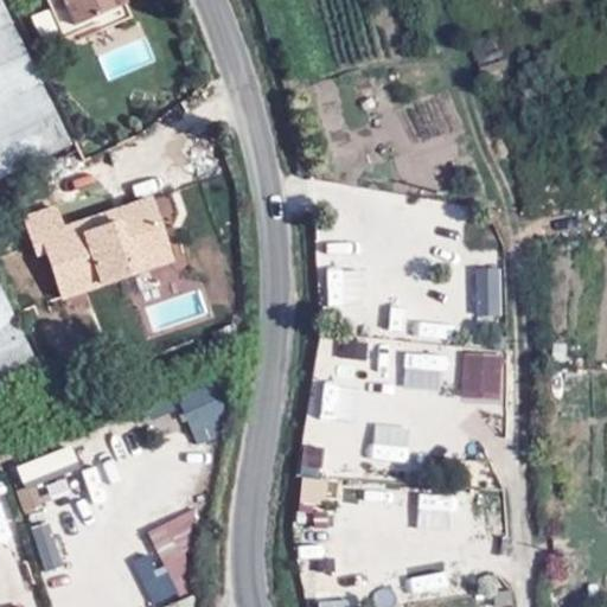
[(45,0),(64,38),(98,23),(102,30),(133,18),(126,0),(45,0)]
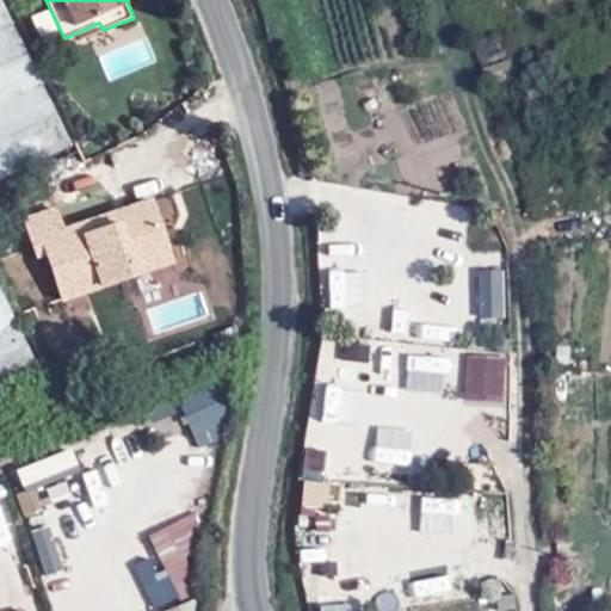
[(0,186),(65,155),(0,11),(0,378),(34,363),(0,297),(0,186)]
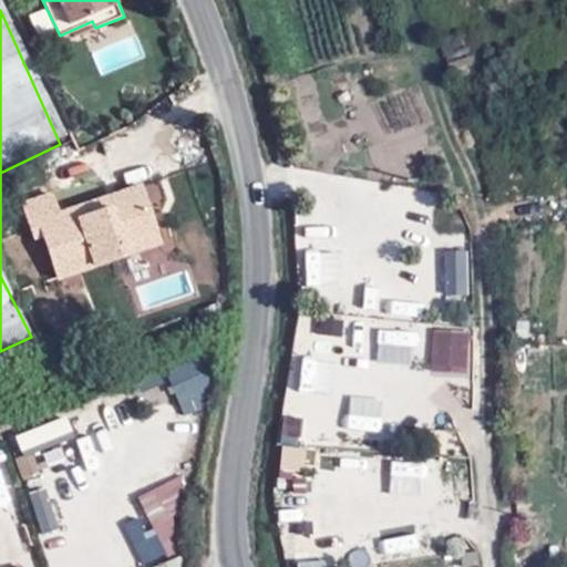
[(138,148),(120,161),(133,182),(153,169),(138,148)]
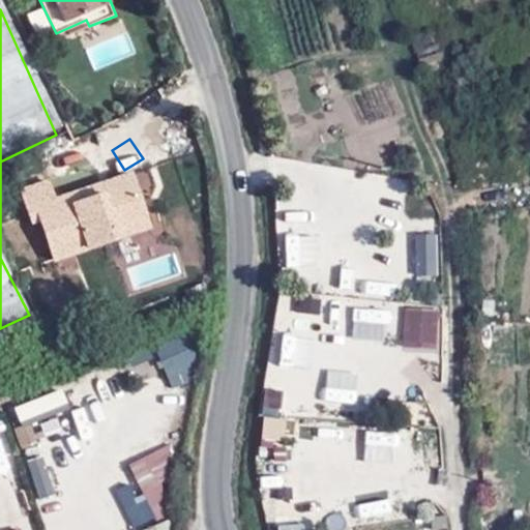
[(49,175),(16,186),(28,223),(37,223),(50,261),(155,227),(137,169),(55,196),(49,175)]
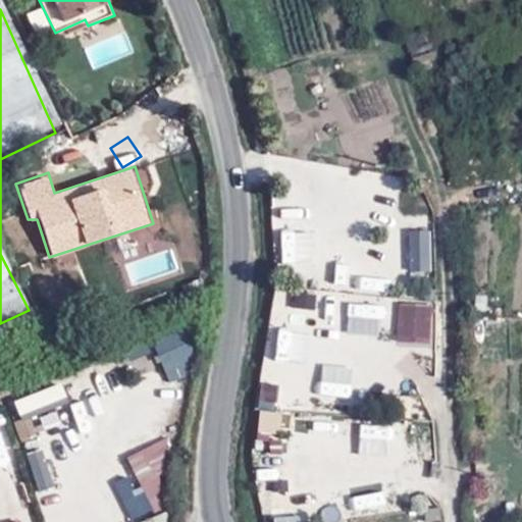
[(434,271),(434,228),(413,228),(413,271),(434,271)]
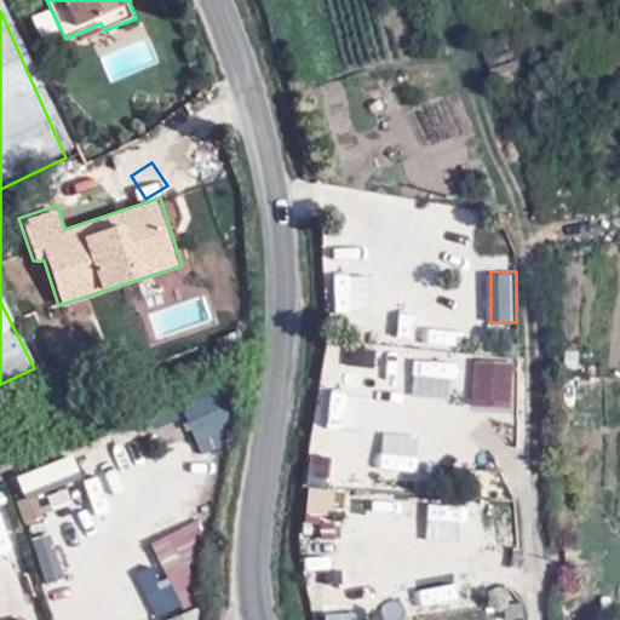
[(352,344),(351,362),(375,366),(378,348),(352,344)]
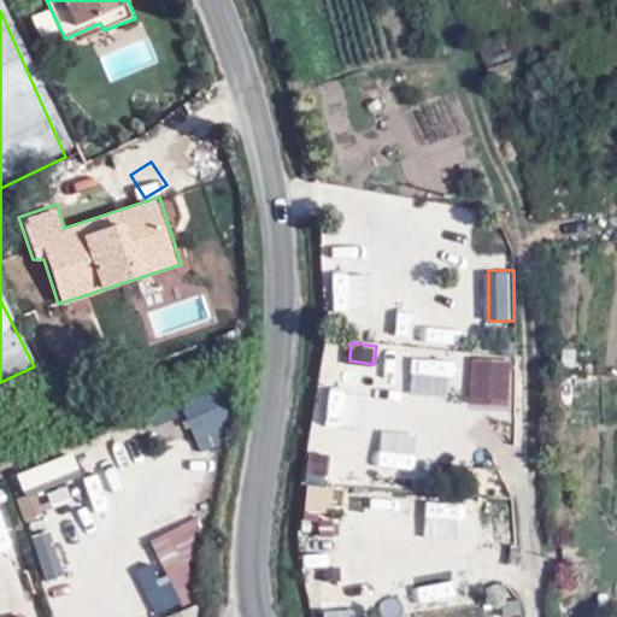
[(474,357),(474,403),(513,403),(513,357),(474,357)]
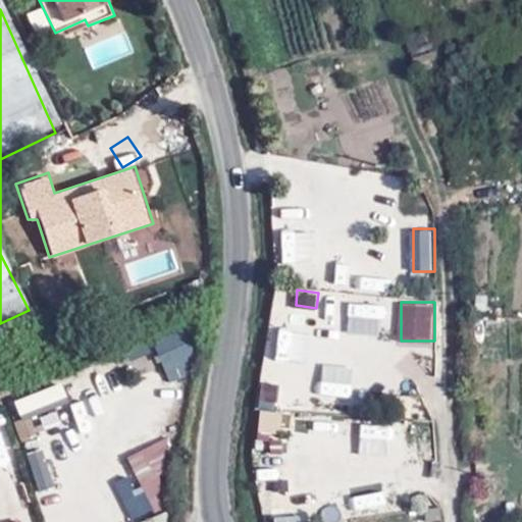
[(270,352),(304,360),(311,329),(277,321),(270,352)]
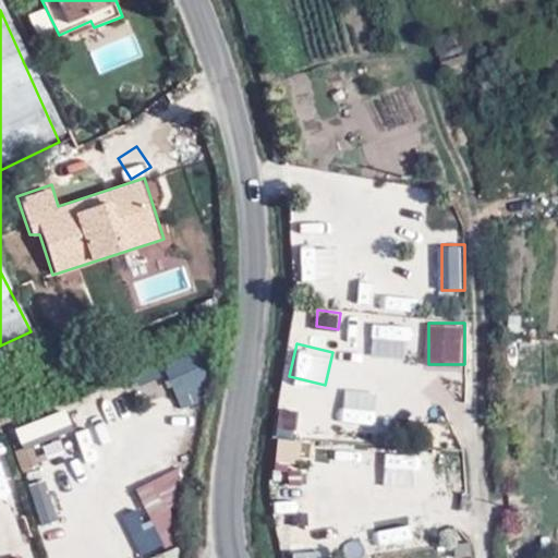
[(191,346),(157,362),(174,396),(207,379),(191,346)]
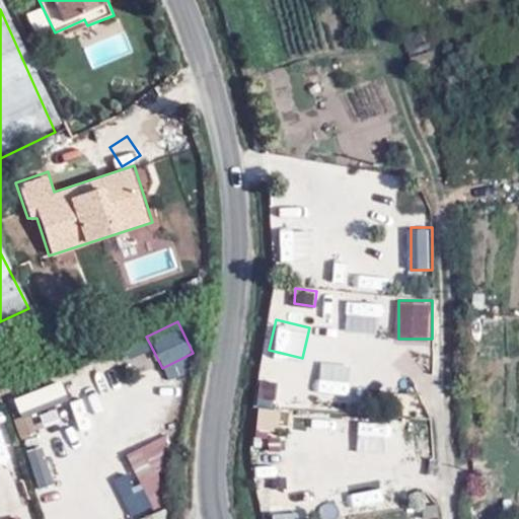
[(258,406),(255,427),(277,430),(279,409),(258,406)]
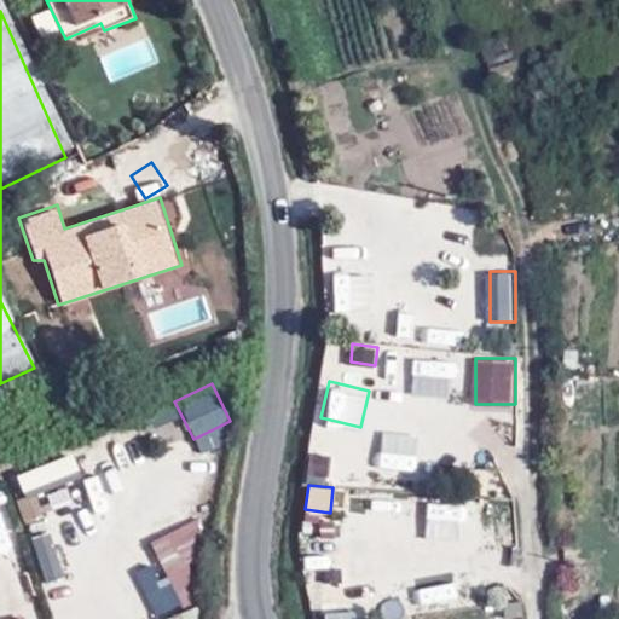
[(4,508),(0,508),(0,547),(12,544),(4,508)]
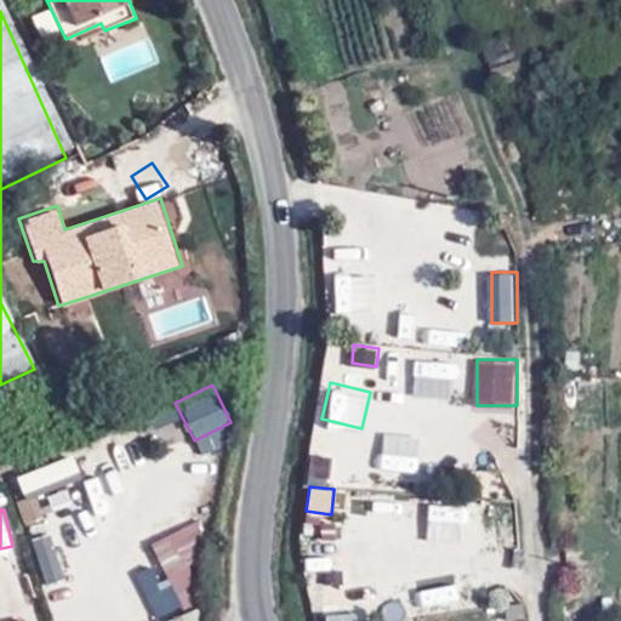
[(195,603),(205,517),(151,543),(182,609),(195,603)]
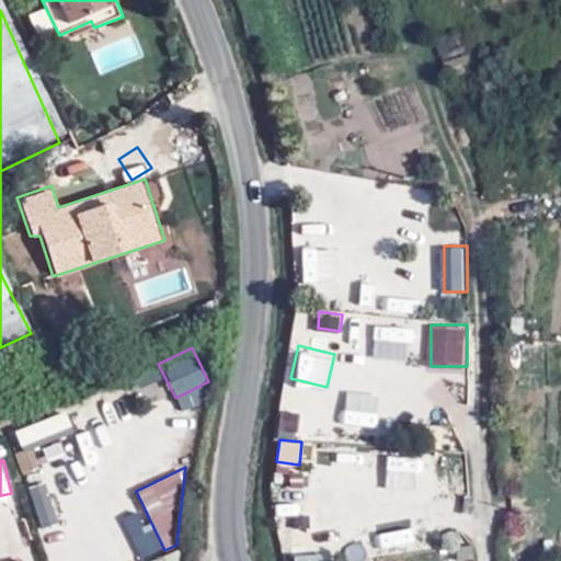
[(29,485),(42,526),(63,519),(48,479),(29,485)]
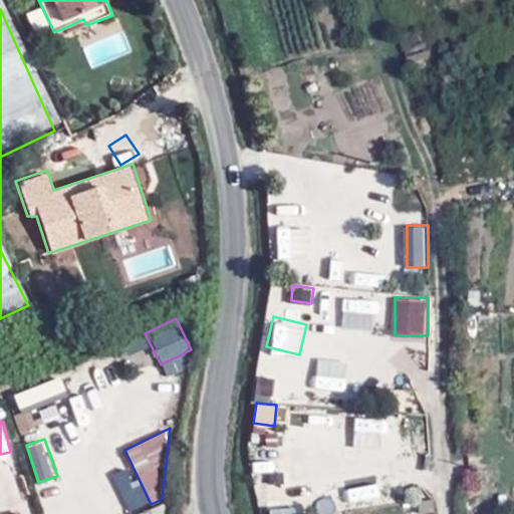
[(289,459),(277,460),(280,492),(292,491),(289,459)]
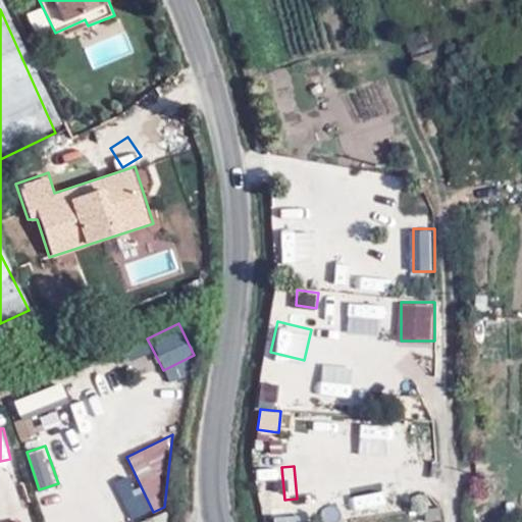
[(119,473),(106,480),(127,521),(131,521),(142,516),(119,473)]
